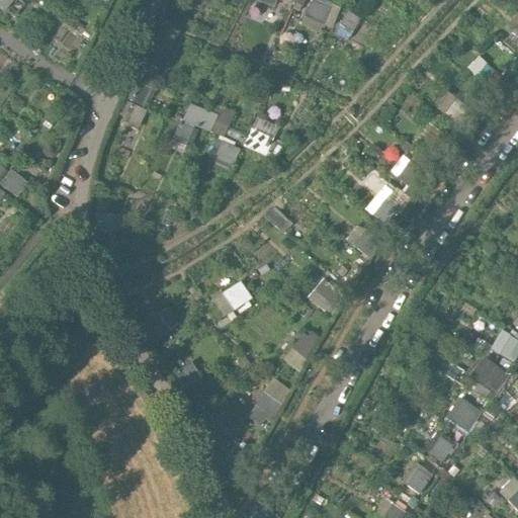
[(321,30),(324,21),(335,25),(342,5),(328,0),(311,0),(303,24),(321,30)]
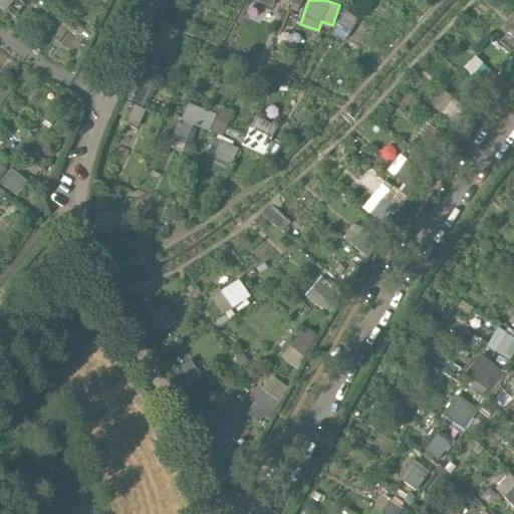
[(349,40),(361,17),(347,9),(334,32),(349,40)]
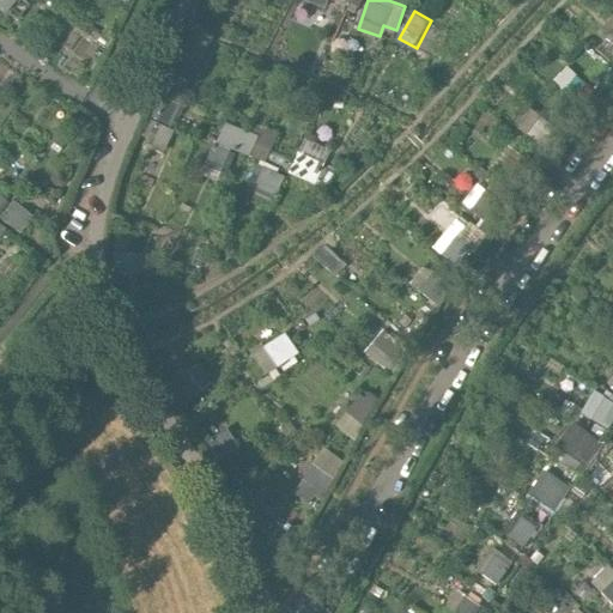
[(230,146),(249,156),(256,137),(223,121),(199,173),(216,180),(230,146)]
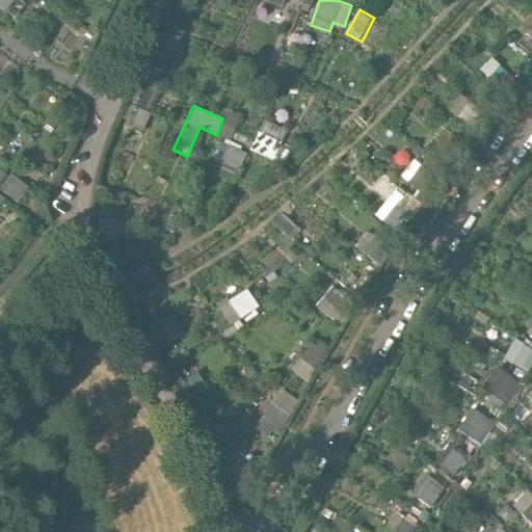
[(261,120),(251,152),(276,159),(287,128),(261,120)]
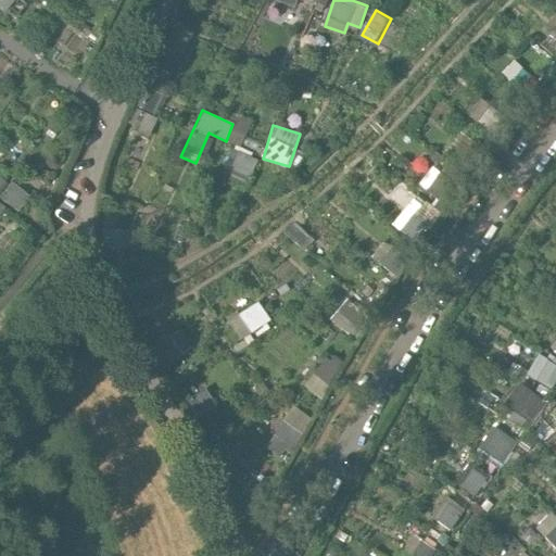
[(238,150),(227,174),(244,181),(255,158),(238,150)]
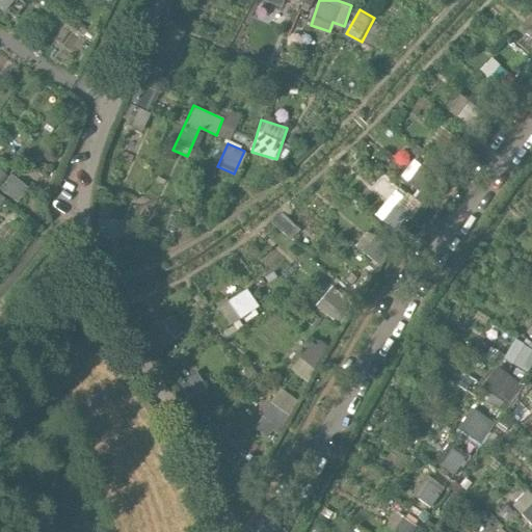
[(0,191),(17,203),(27,188),(0,170),(0,191)]
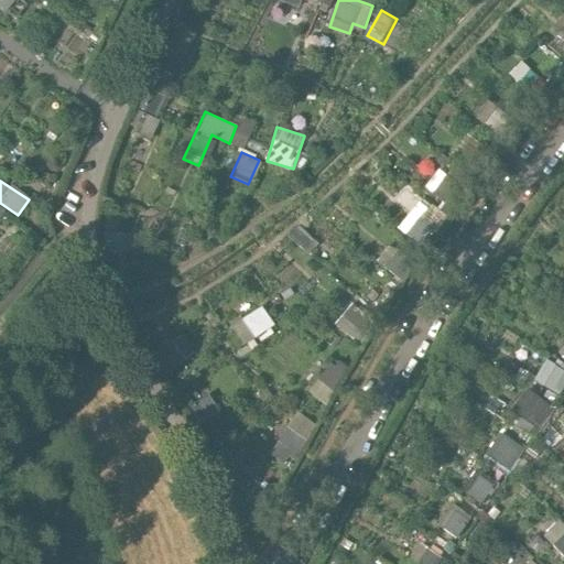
[(398,226),(416,245),(435,225),(415,206),(398,226)]
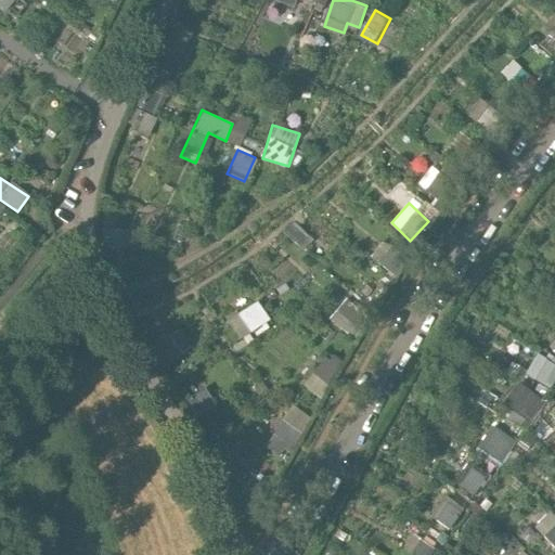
[(253,335),(269,326),(257,301),(223,318),(234,338),(250,331),(253,335)]
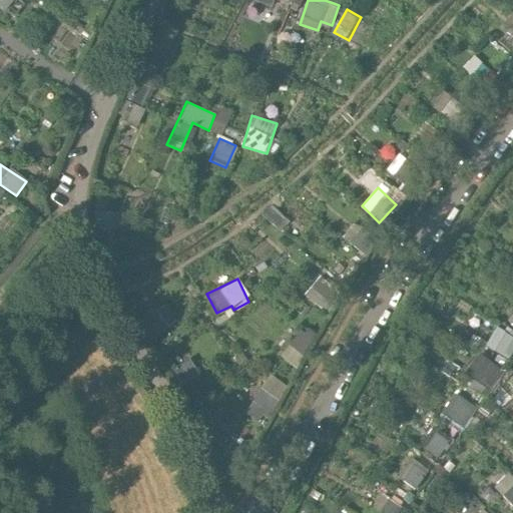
[(512,350),(512,335),(497,325),(484,345),(507,360),(512,350)]
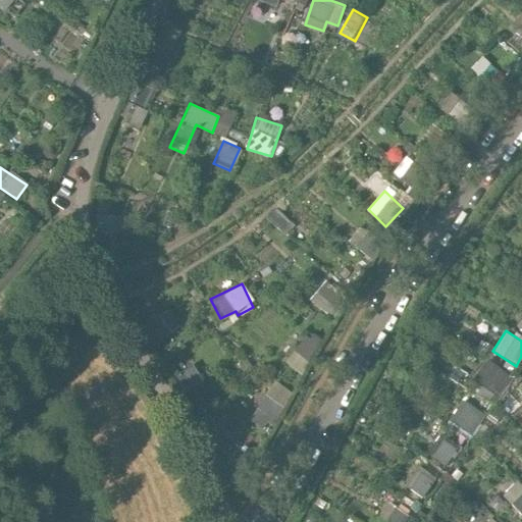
[(302,333),(282,362),(300,373),(318,344),(302,333)]
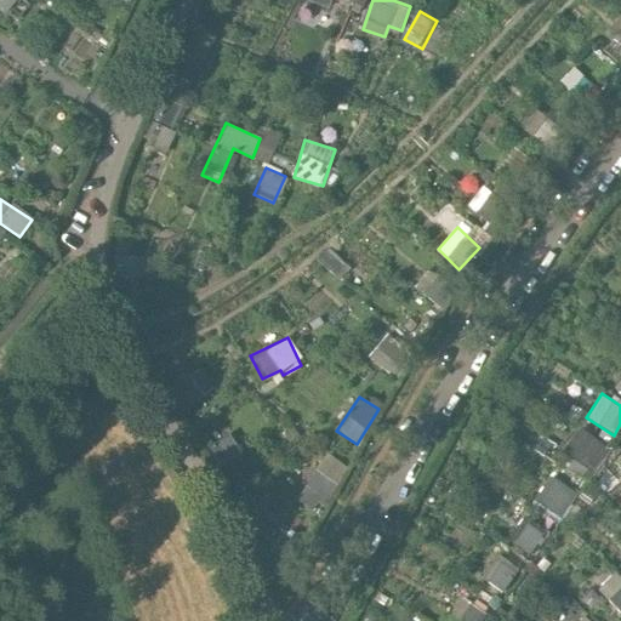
[(564,462),(586,478),(607,451),(585,434),(564,462)]
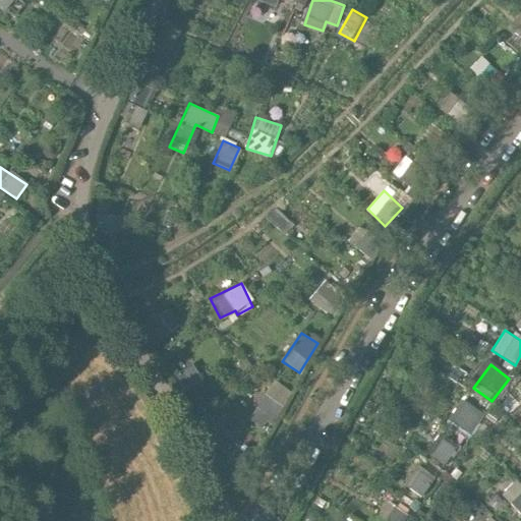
[(182,389),(196,384),(190,367),(177,372),(182,389)]
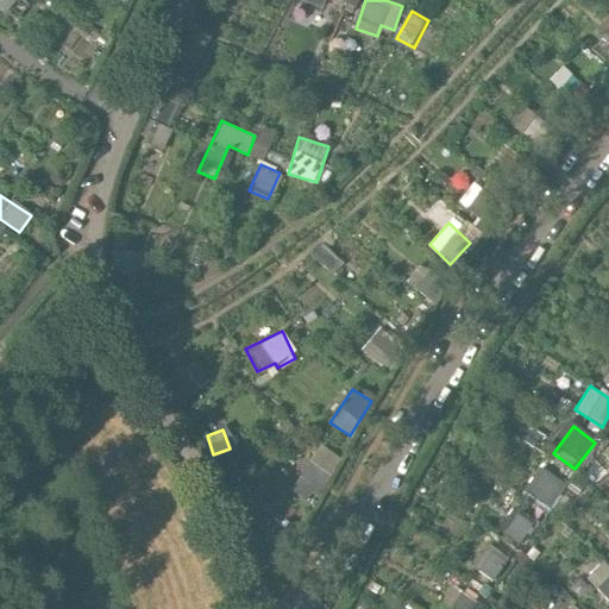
[(316,444),(290,487),(309,497),(336,454),(316,444)]
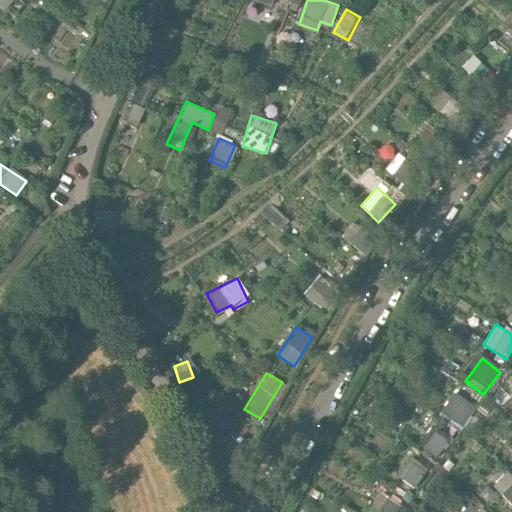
[(436,414),(457,426),(470,403),(449,392),(436,414)]
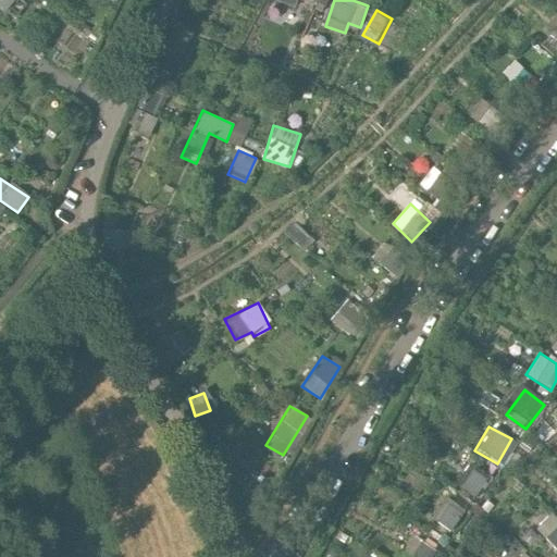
[(465,466),(452,483),(474,498),(487,481),(465,466)]
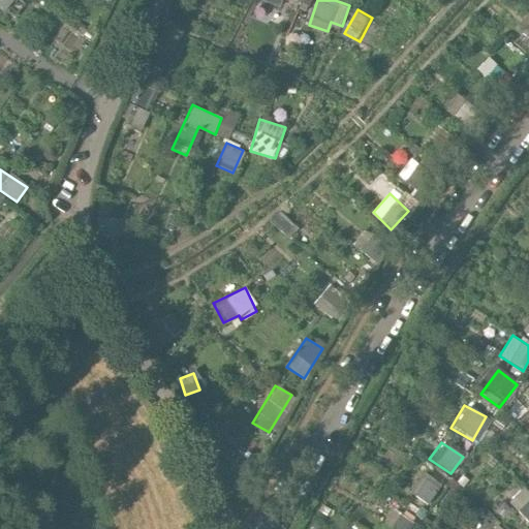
[(525,524),(528,519),(528,495),(520,487),(503,503),(525,524)]
